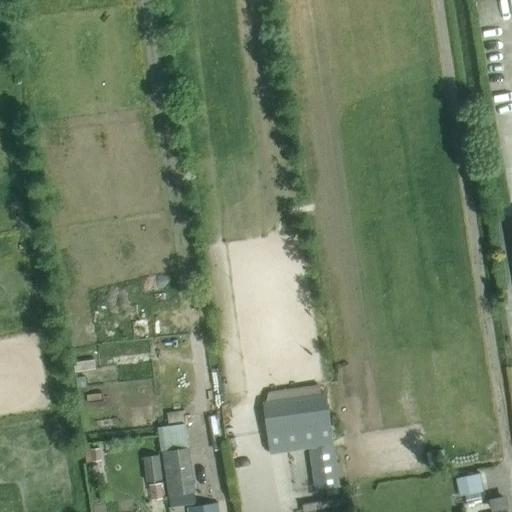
[(269,453),(331,443),(323,392),(320,392),(319,385),(307,387),(308,394),(260,402),(269,453)]
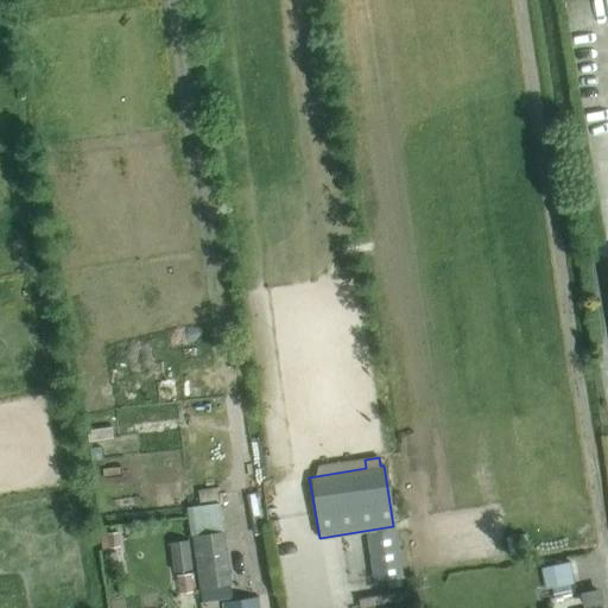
[(232,584),(219,504),(187,508),(200,589),(232,584)]
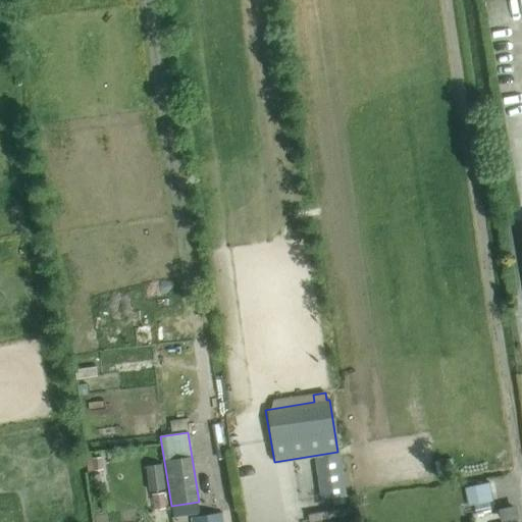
[(103,469),(101,457),(88,459),(89,471),(103,469)]
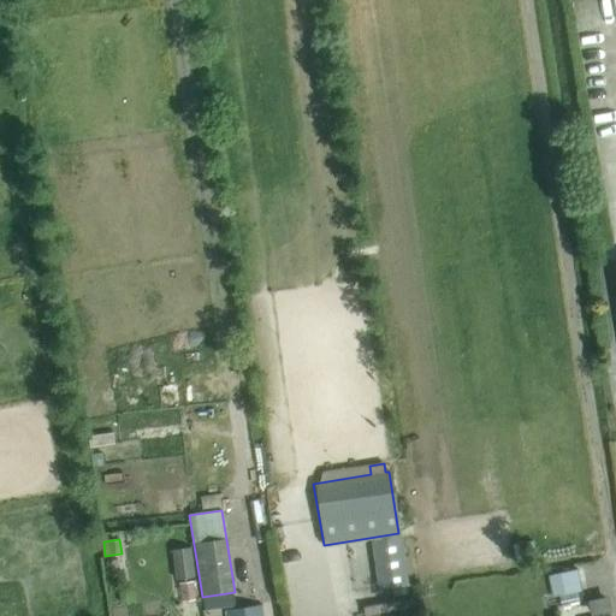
[(193,546),(171,550),(176,580),(197,576),(193,546)]
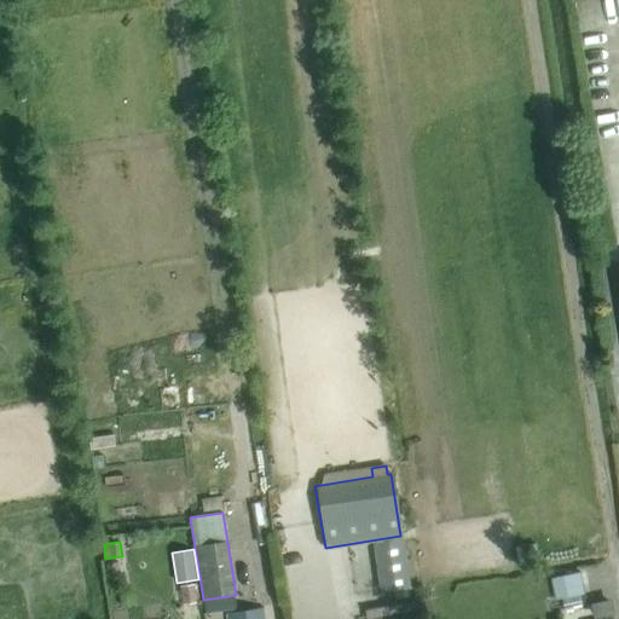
[(579,572),(551,578),(556,601),(561,600),(563,611),(582,607),(579,596),(584,595),(579,572)]
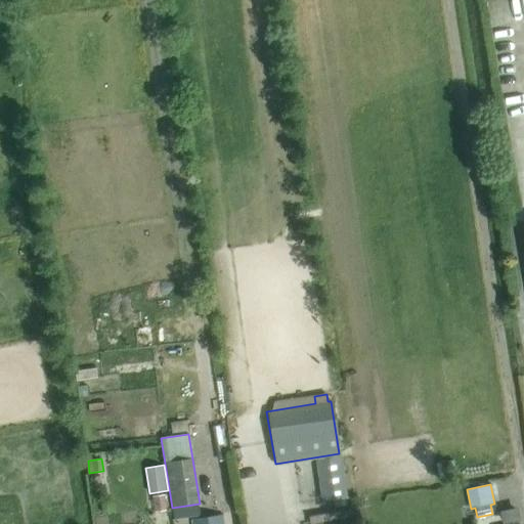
[(166,510),(165,495),(153,497),(155,512),(166,510)]
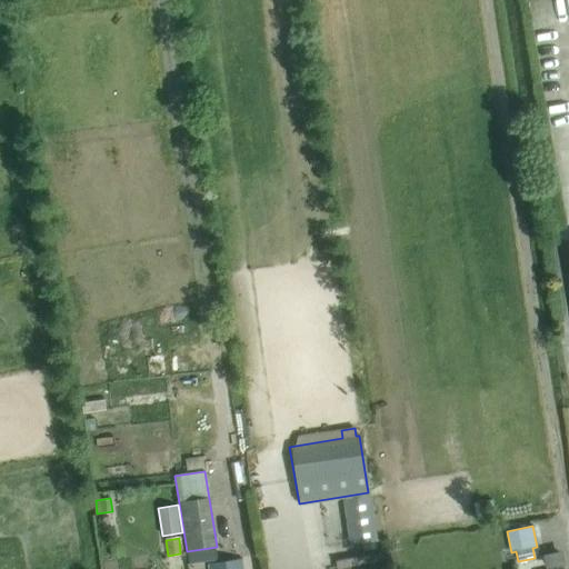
[(547,567),(562,563),(560,553),(545,557),(547,567)]
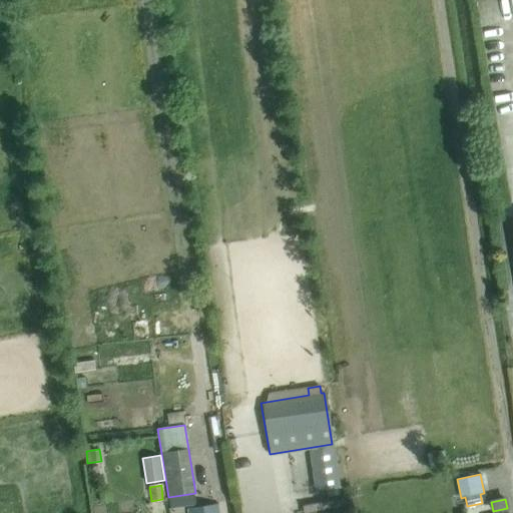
[(218,512),(217,504),(186,508),(187,512),(218,512)]
